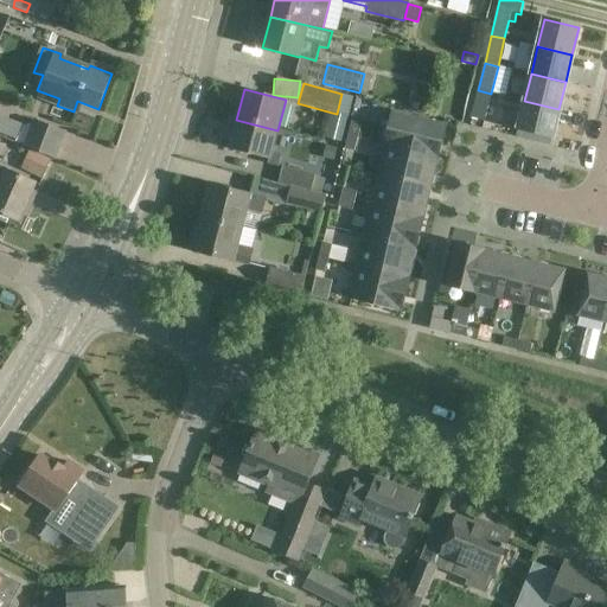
[(478,90),(471,119),(484,121),(491,94),(478,90)]
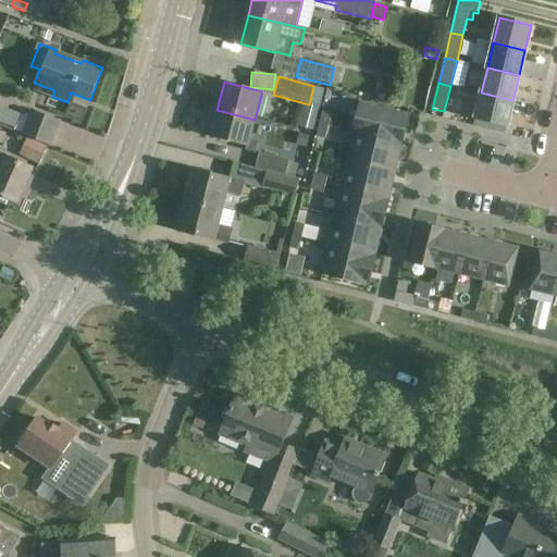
[(305,103),(298,127),(313,131),(324,89),(313,86),(309,104),(308,103),(305,103)]
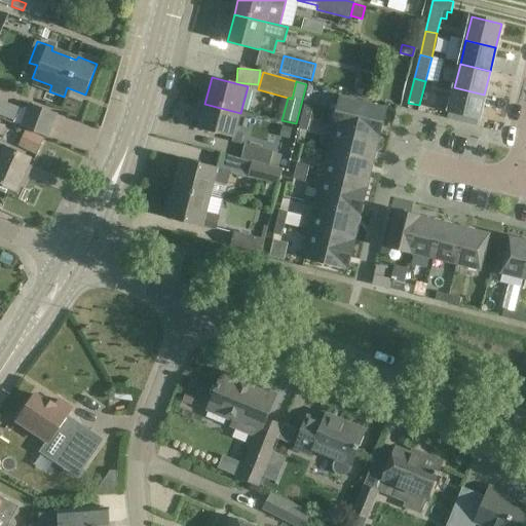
[(484,95),(454,87),(448,112),(478,119),(484,95)]
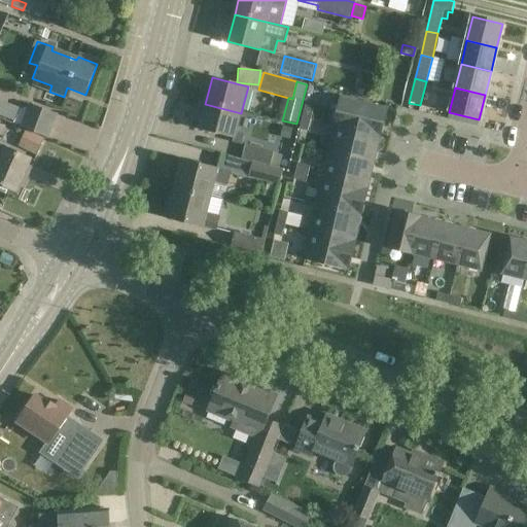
[(339,105),(334,126),(380,136),(386,109),(341,98),(339,105)]
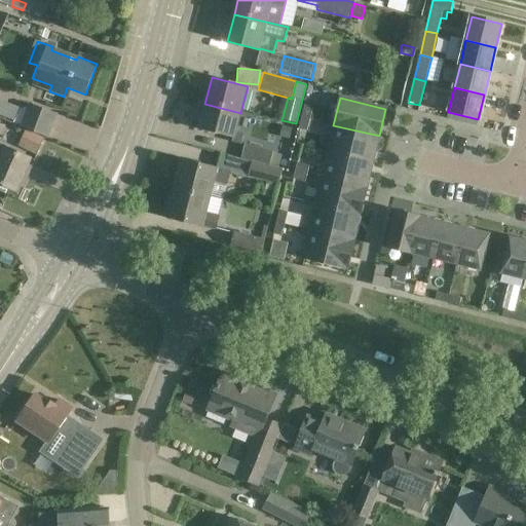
[(197,115),(200,116),(197,129),(233,139),(232,143),(241,145),(245,135),(236,133),(240,113),(204,104),(203,105),(200,104),(197,115)]
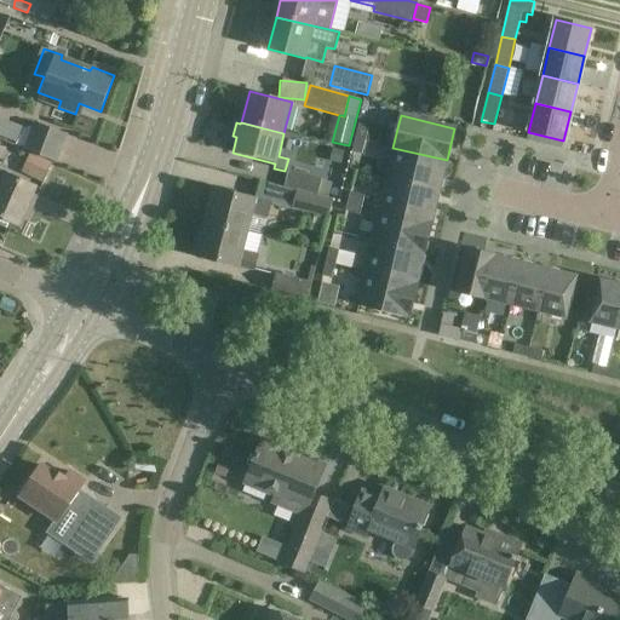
[(65,136),(34,124),(24,150),(56,162),(65,136)]
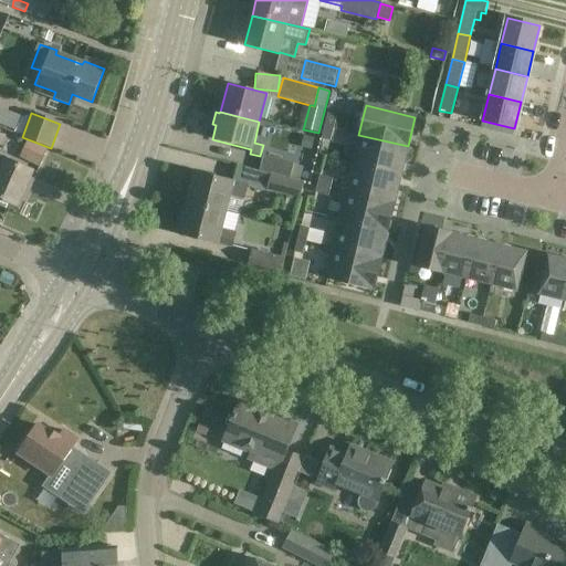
[(336,115),(328,113),(325,126),(334,127),(336,115)]
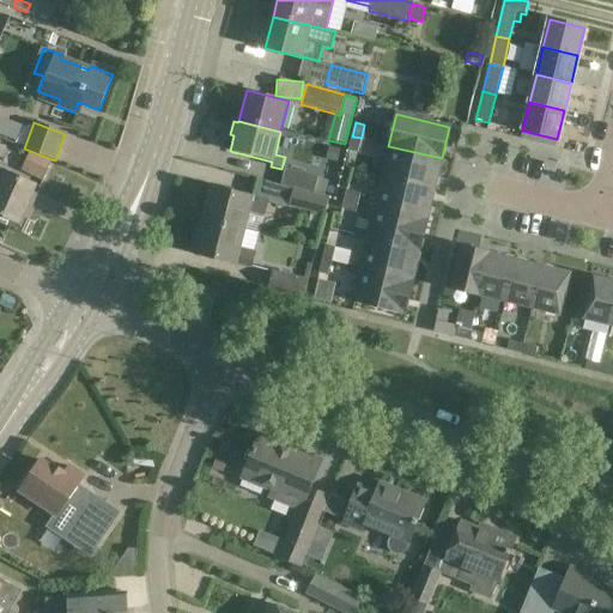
[(349,151),(358,153),(362,138),(352,137),(349,151)]
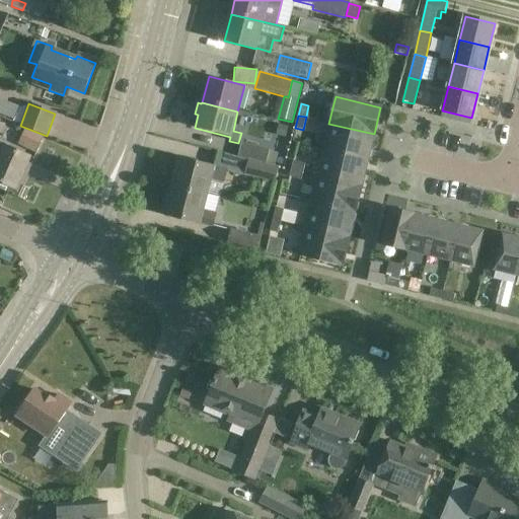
[(374,134),(328,124),(322,149),(368,160),(374,134)]
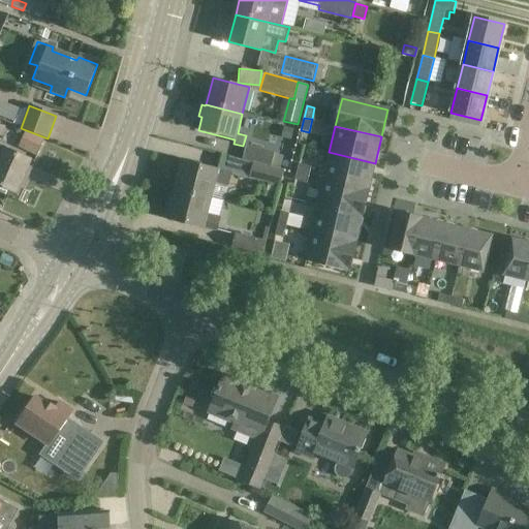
[(284,127),(282,137),(290,139),(293,129),(284,127)]
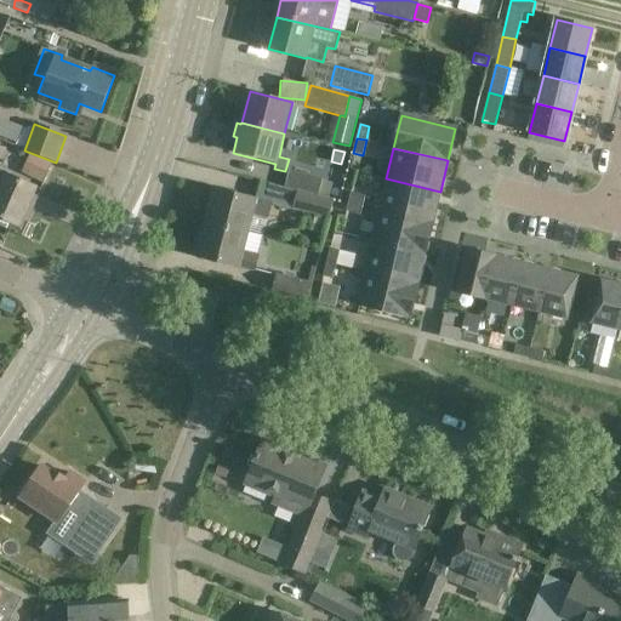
[(36,157),(28,176),(43,183),(52,164),(36,157)]
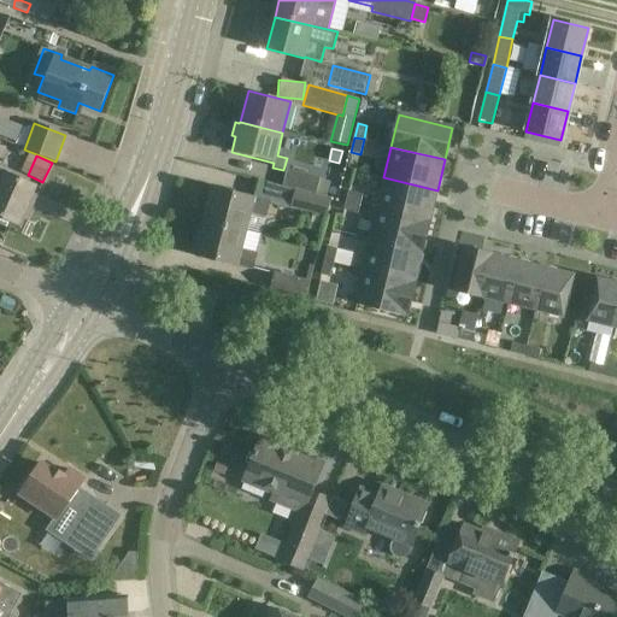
[(295,191),(327,199),(330,182),(319,180),(319,178),(287,170),(282,188),(295,191)]
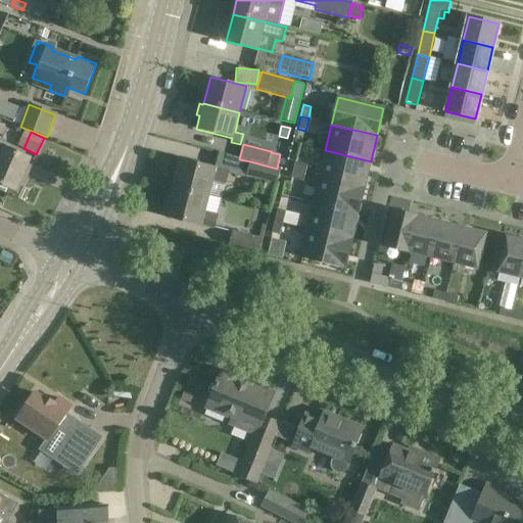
[(0,183),(10,187),(8,192),(17,196),(26,178),(21,176),(30,158),(4,147),(4,148),(0,145),(0,183)]
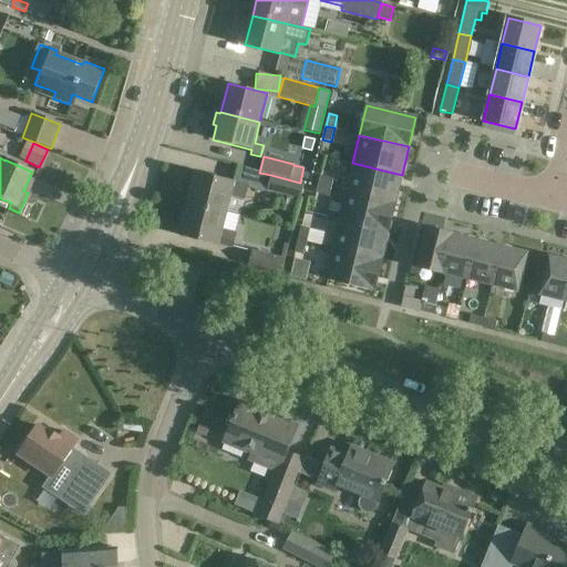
[(402,175),(352,163),(346,192),(394,204),(402,175)]
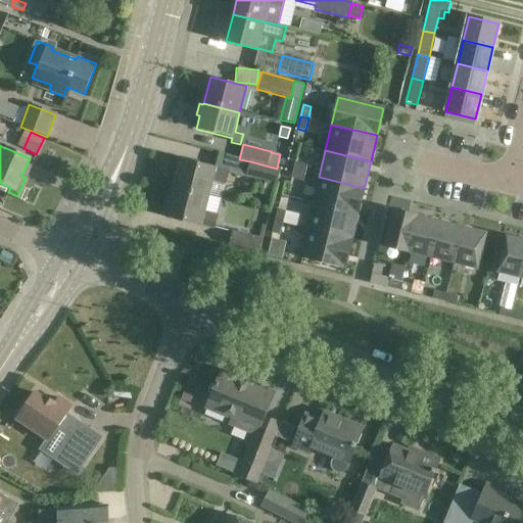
[(174,189),(207,197),(211,181),(225,184),(228,172),(181,159),(174,189)]
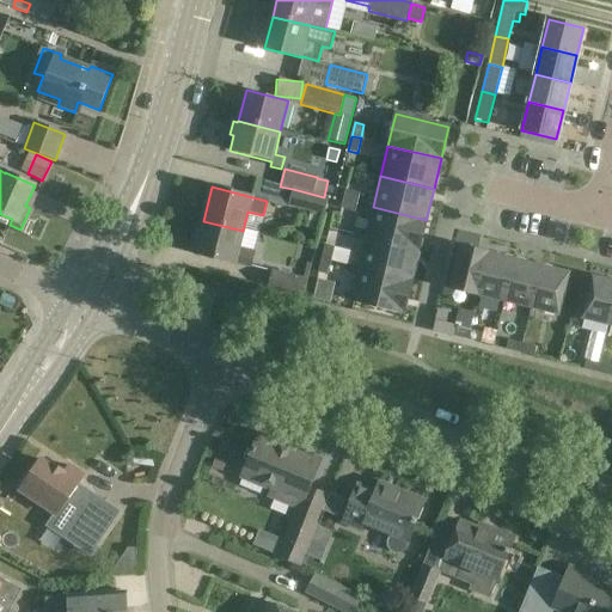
[(289,206),(324,214),(328,197),(324,197),(293,189),(289,206)]
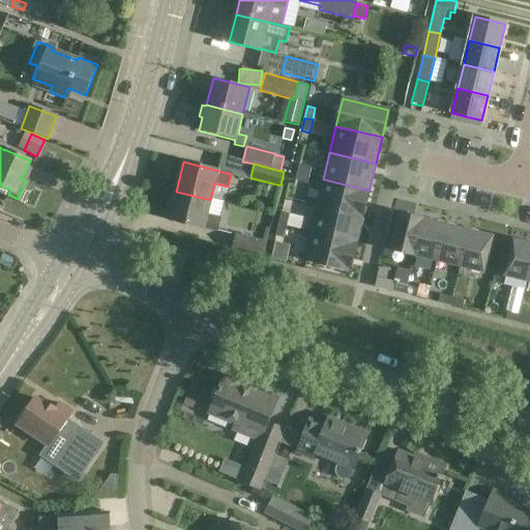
[(312,168),(300,165),(298,173),(310,176),(312,168)]
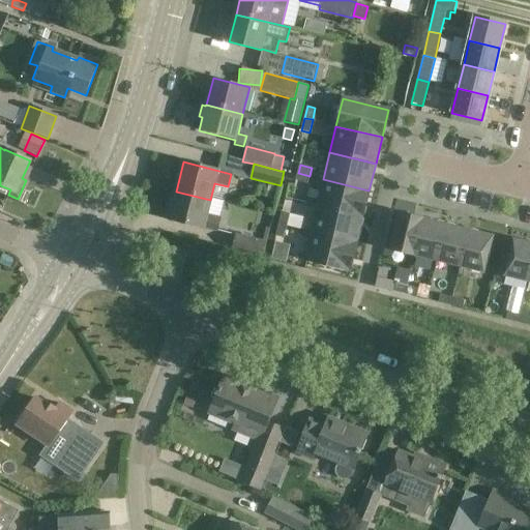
[(310,176),(298,173),(296,180),(308,183),(310,176)]
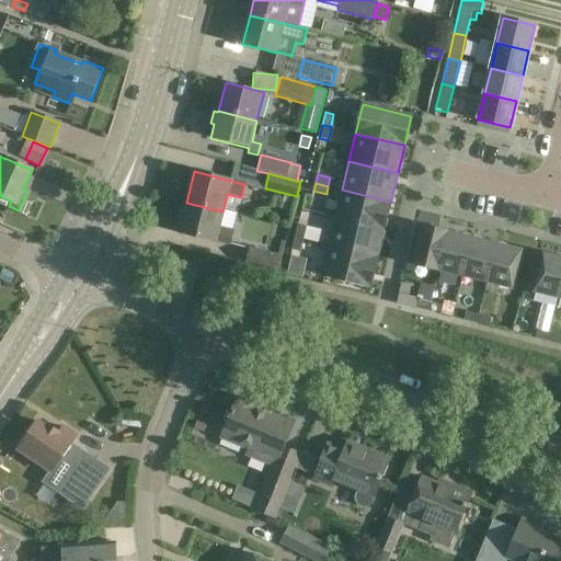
[(384,230),(390,202),(342,190),(335,218),(384,230)]
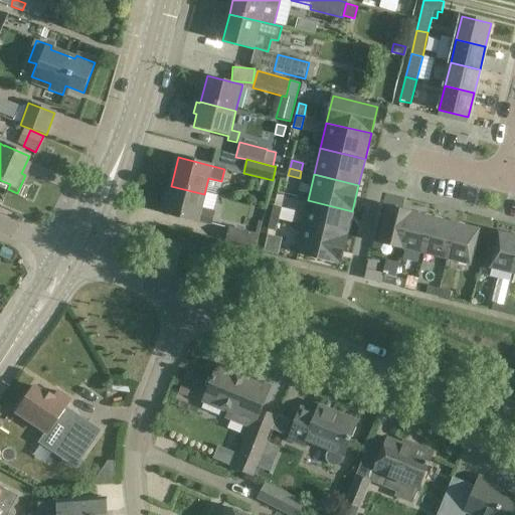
[(204,194),(171,186),(164,213),(210,225),(213,212),(200,209),(204,194)]
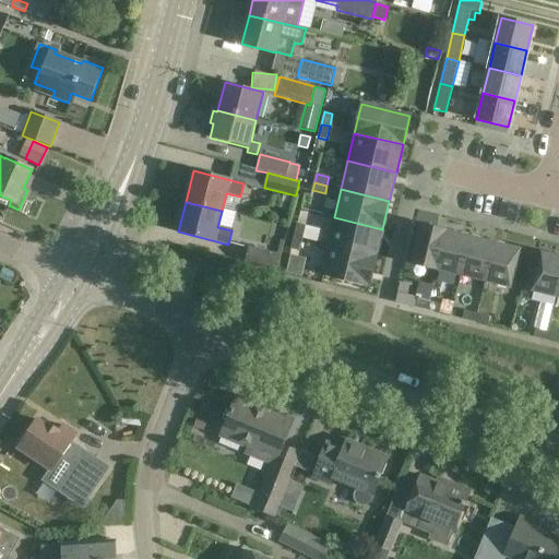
[(376,257),(382,229),(334,217),(328,245),(376,257)]
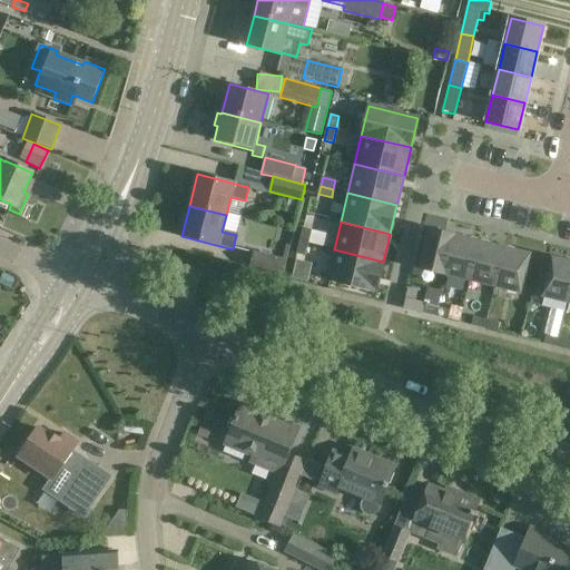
[(308,244),(311,231),(303,229),(300,242),(308,244)]
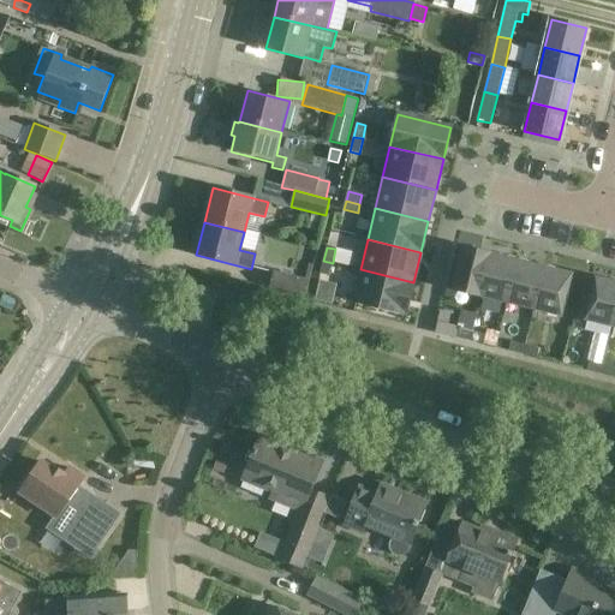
[(481,296),(490,254),(463,248),(452,290),(481,296)]
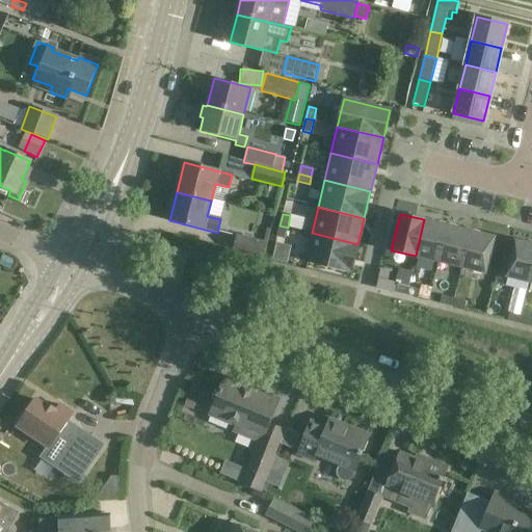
[(424,219),(416,256),(439,262),(447,225),(424,219)]
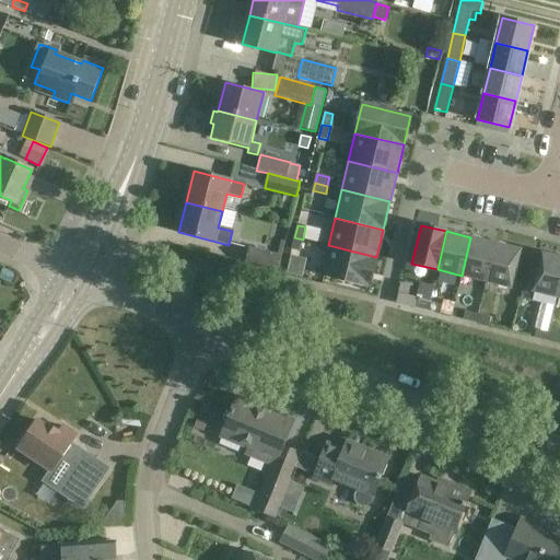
[(294,237),(291,249),(300,252),(303,240),(294,237)]
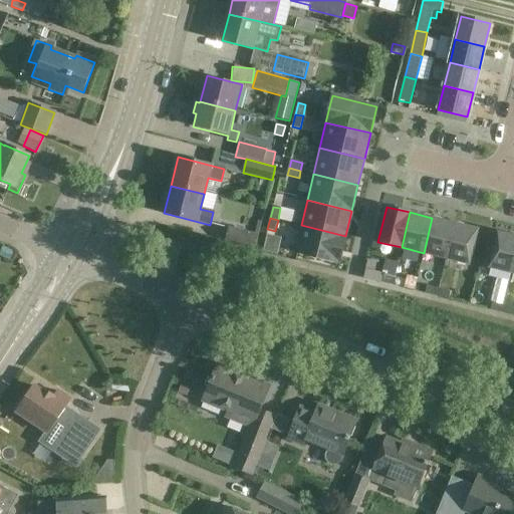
[(432,218),(424,253),(446,258),(455,224),(432,218)]
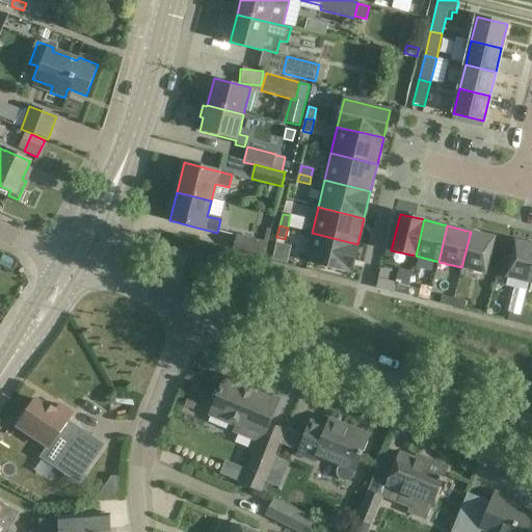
[(471,232),(461,267),(485,273),(495,237),(471,232)]
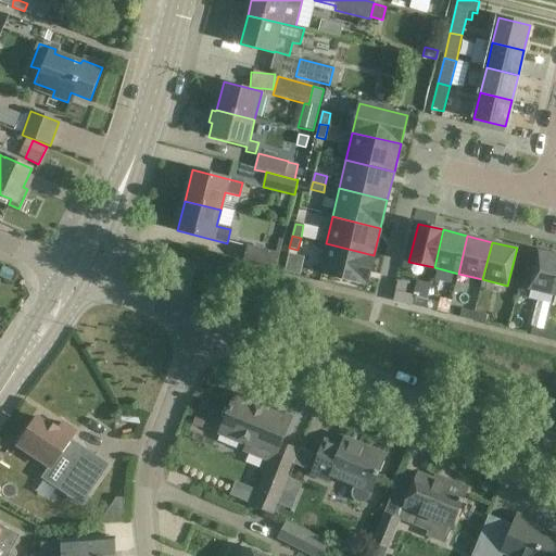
[(326,243),(318,273),(366,285),(374,255),(326,243)]
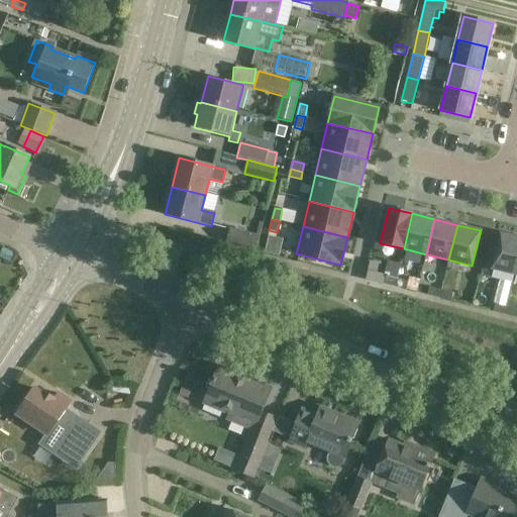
[(260,236),(230,229),(226,244),(255,251),(260,236)]
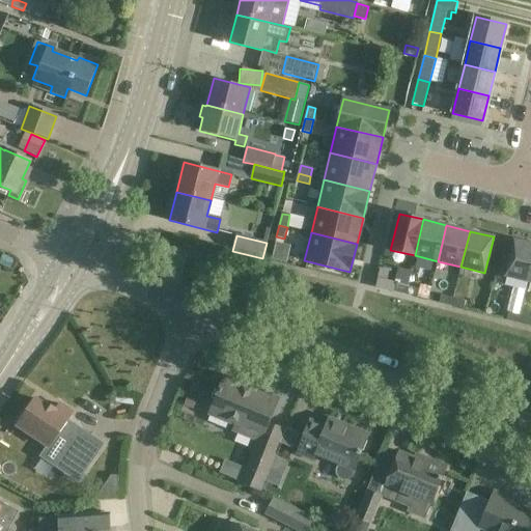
[(529,281),(530,274),(530,243),(514,240),(505,276),(529,281)]
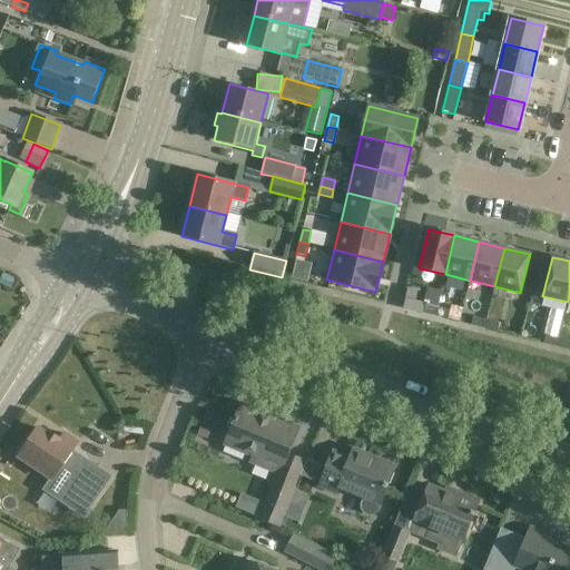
[(434,316),(436,307),(423,305),(422,313),(434,316)]
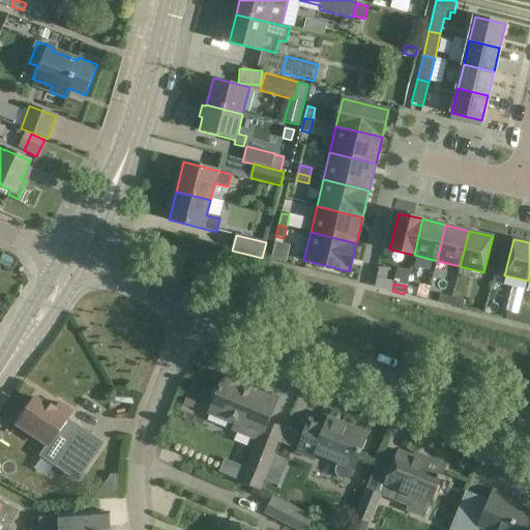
[(406,286),(404,294),(416,297),(418,289),(406,286)]
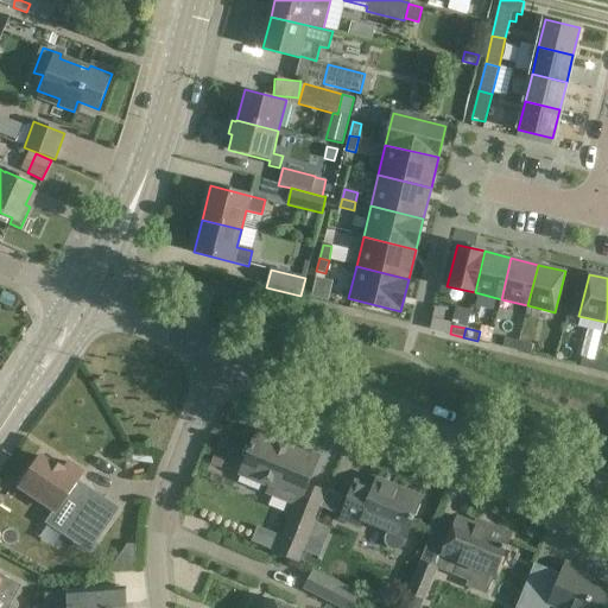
[(505,339),(502,347),(515,350),(518,341),(505,339)]
